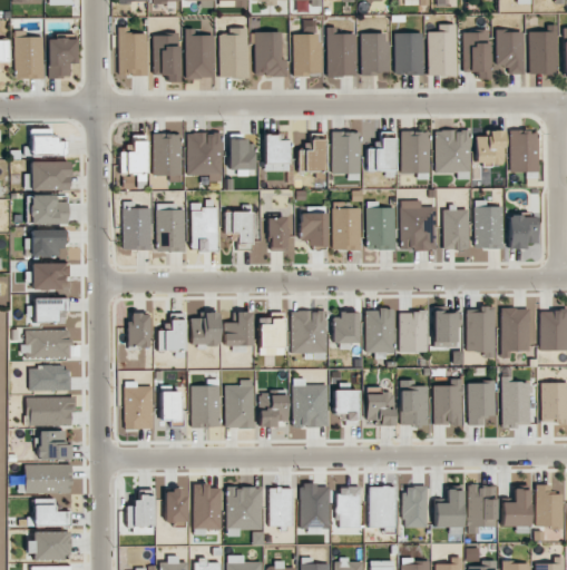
[(430,77),(459,76),(458,25),(440,25),(440,31),(429,32),(430,77)]
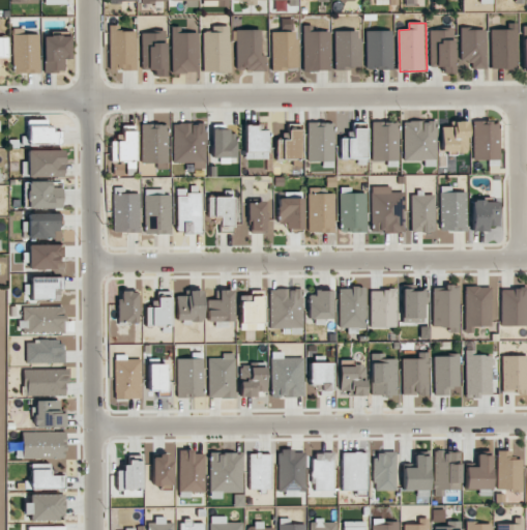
[(493,29),(493,69),(520,68),(520,23),(509,24),(509,29),(493,29)]
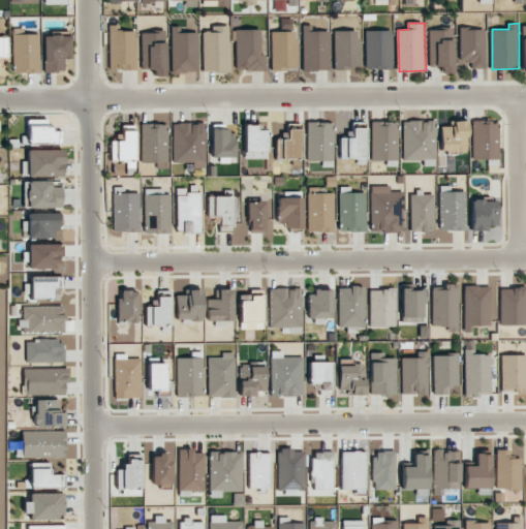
[(138,69),(137,31),(120,31),(120,25),(111,26),(112,69),(138,69)]
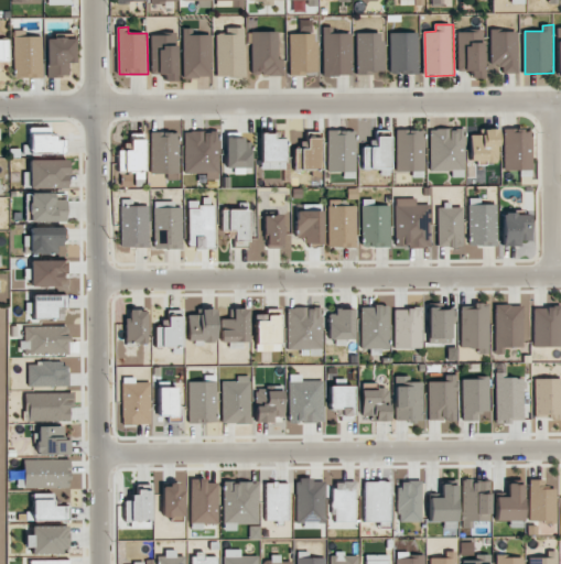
[(217,34),(219,77),(248,76),(247,26),(229,28),(229,34),(217,34)]
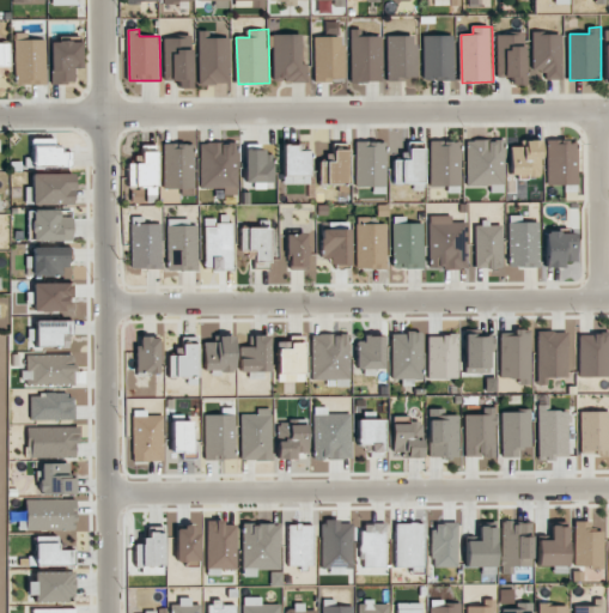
[(201,84),(232,84),(232,37),(215,37),(215,30),(201,30),(201,84)]
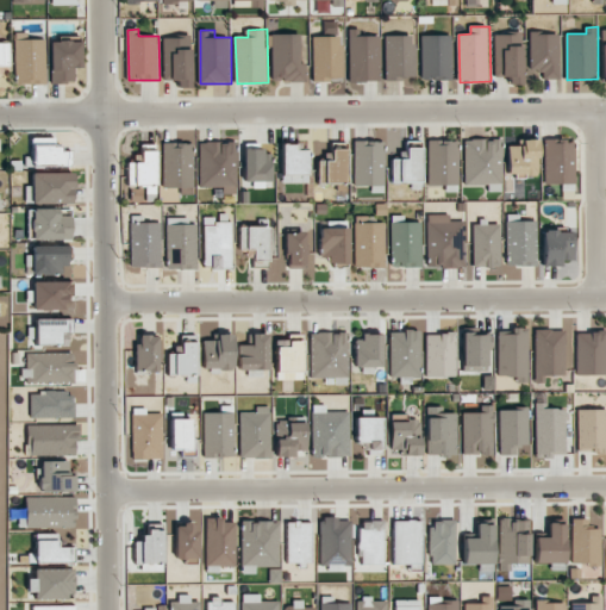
[(362,36),(362,30),(350,30),(351,82),(382,81),(381,36),(362,36)]
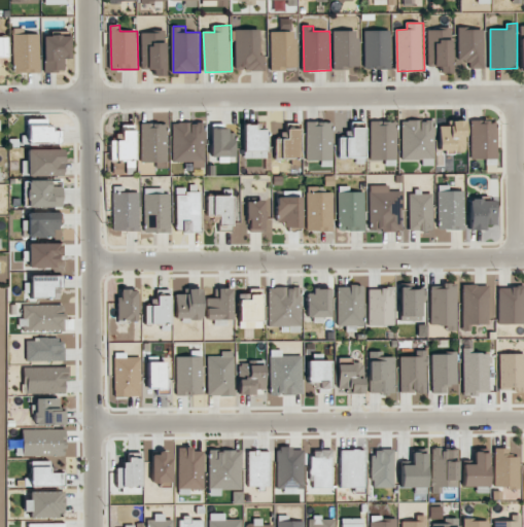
[(41,34),(26,34),(26,28),(15,29),(16,73),(42,73),(41,34)]
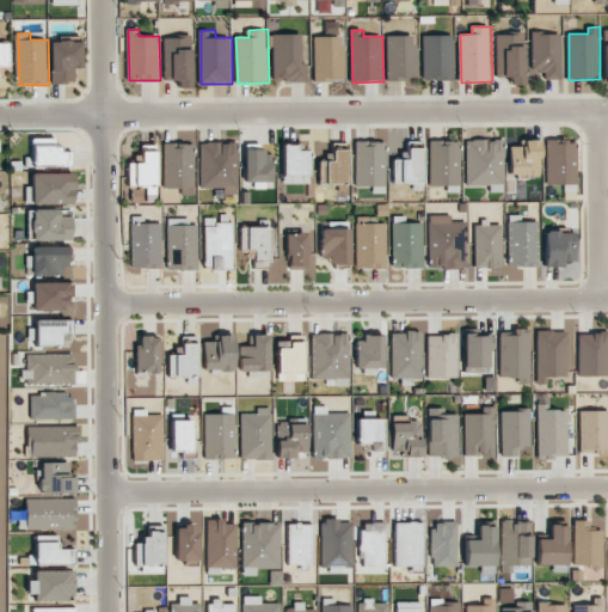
[(304,34),(275,35),(275,81),(309,81),(309,65),(304,65),(304,34)]
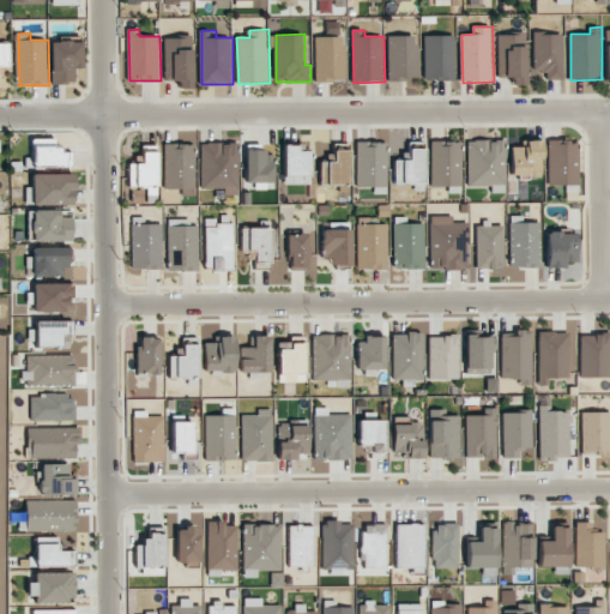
[(529,85),(527,34),(500,34),(501,78),(514,78),(514,85),(529,85)]
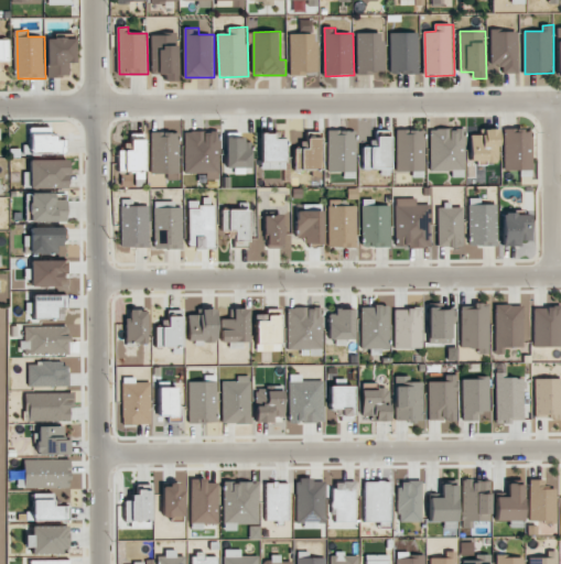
[(519,31),(492,31),(493,65),(505,65),(505,74),(520,73),(519,31)]
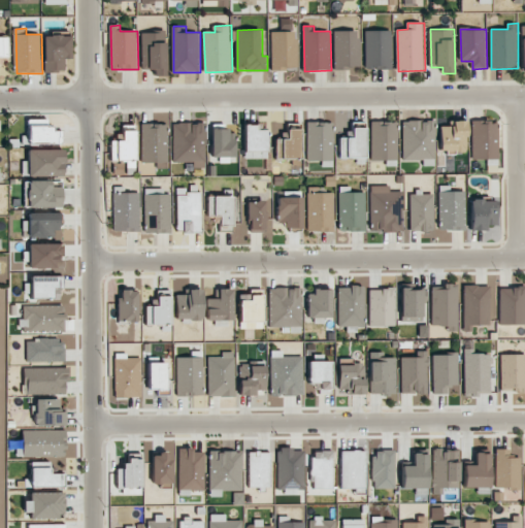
[(392,30),(366,31),(367,69),(393,69),(392,30)]
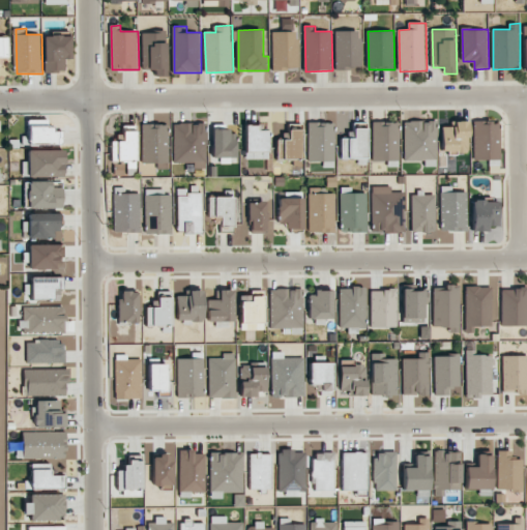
[(337,31),(337,68),(362,68),(361,31),(337,31)]
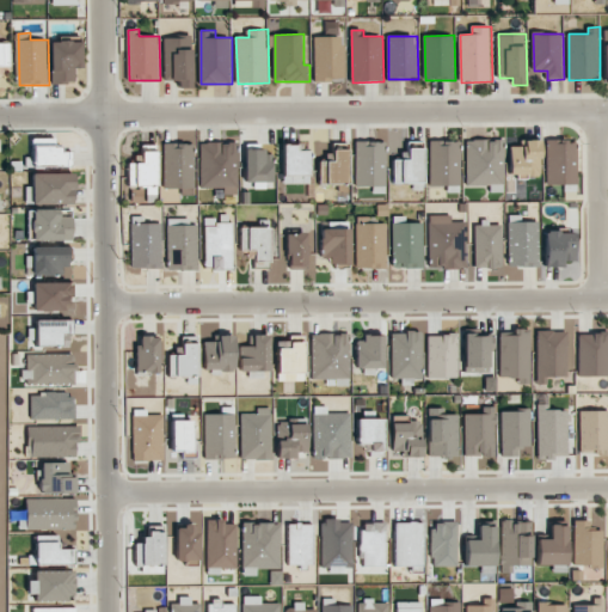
[(166,38),(167,80),(180,80),(182,87),(195,87),(194,37),(166,38)]
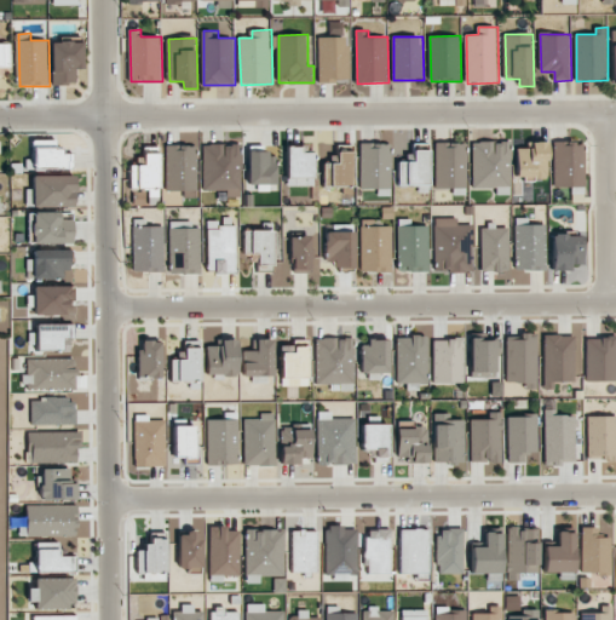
[(350,38),(320,38),(320,82),(350,82),(350,38)]
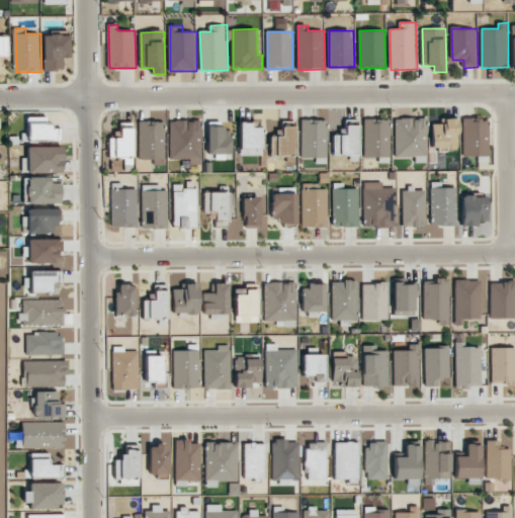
[(71,58),(72,35),(46,34),(45,70),(65,71),(65,58),(71,58)]
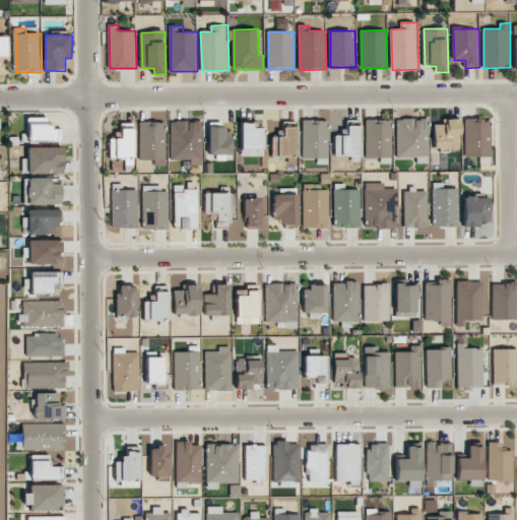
[(10,37),(0,37),(0,55),(9,56),(10,37)]
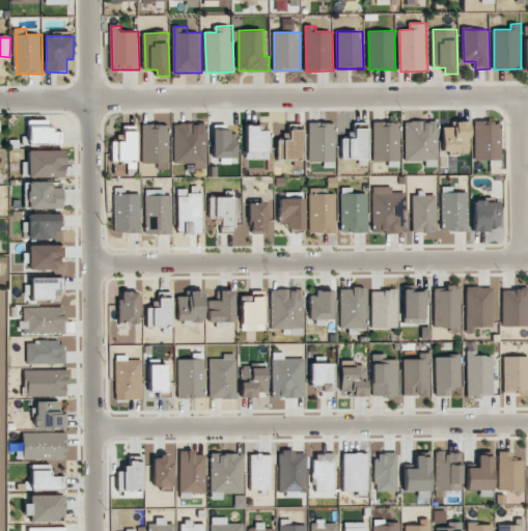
[(31,145),(64,144),(63,129),(50,130),(49,120),(30,120),(31,145)]
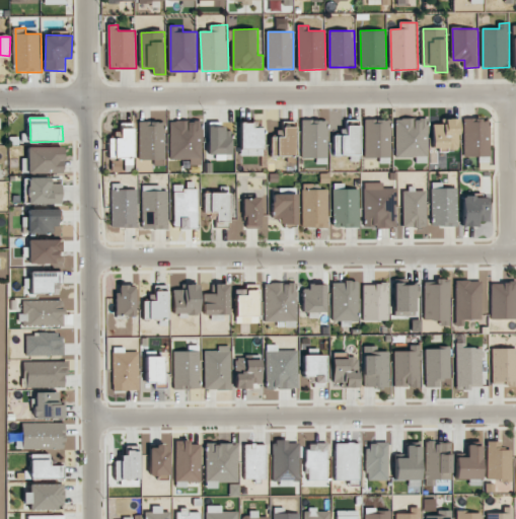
[(397,120),(397,157),(430,156),(429,119),(397,120)]
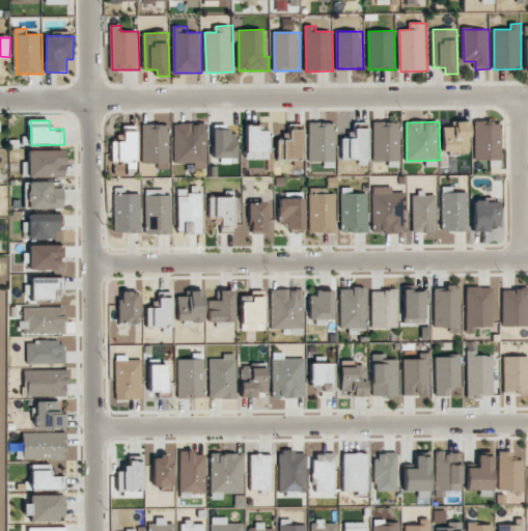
[(471,121),(452,121),(452,127),(444,128),(445,152),(472,152),(471,121)]
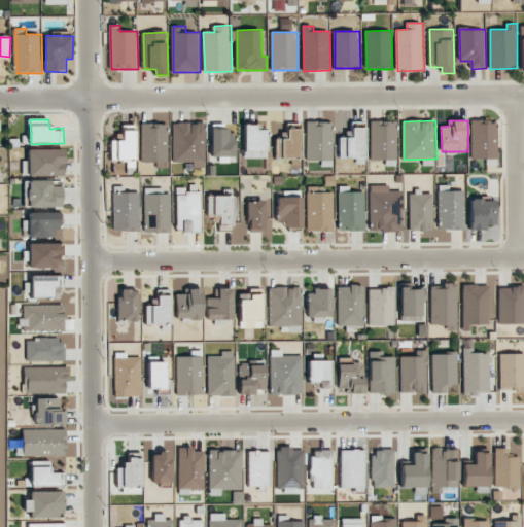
[(473,160),(499,159),(498,120),(473,121),(473,160)]
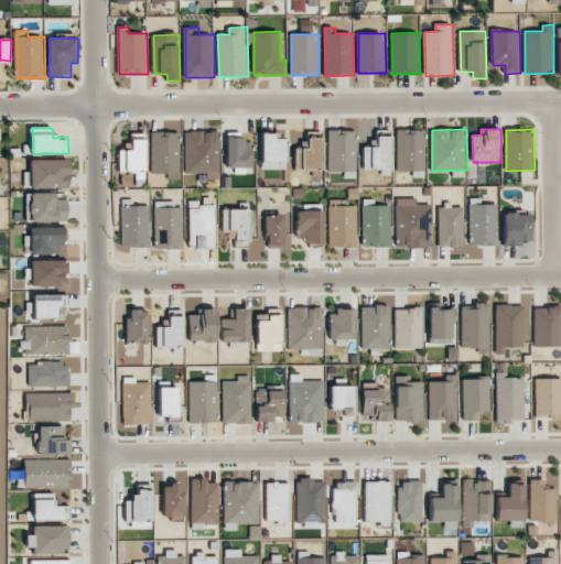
[(357,172),(357,131),(330,130),(330,172),(357,172)]
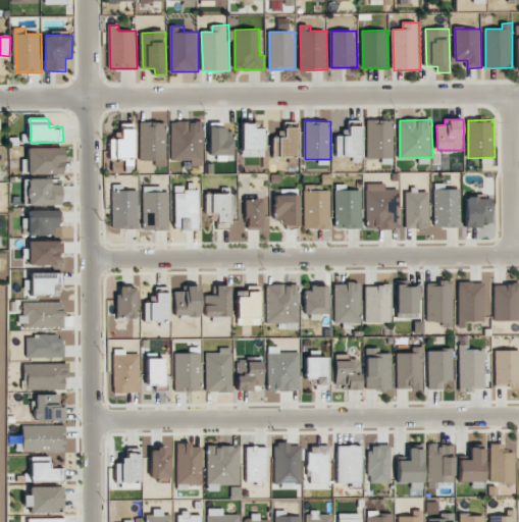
[(395,158),(395,120),(369,120),(369,158),(395,158)]
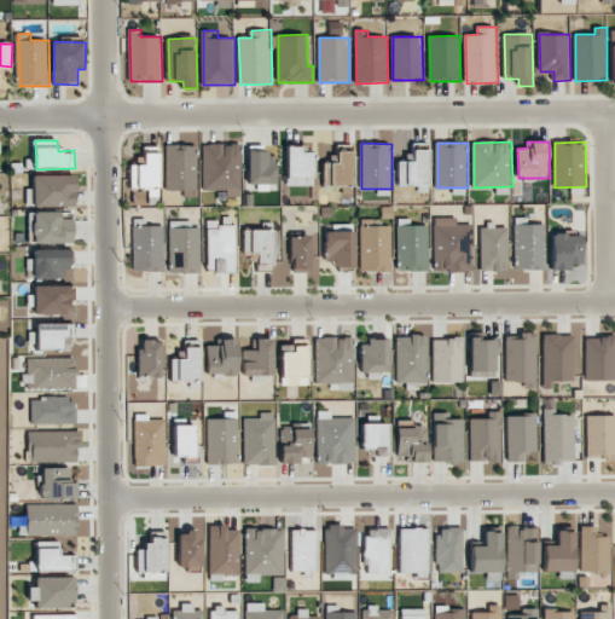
[(206,191),(244,190),(243,144),(204,144),(206,191)]
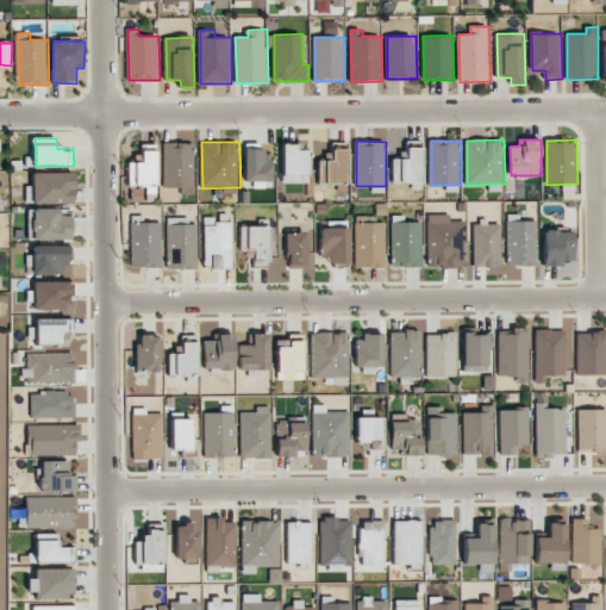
[(195,188),(195,143),(166,143),(166,187),(195,188)]
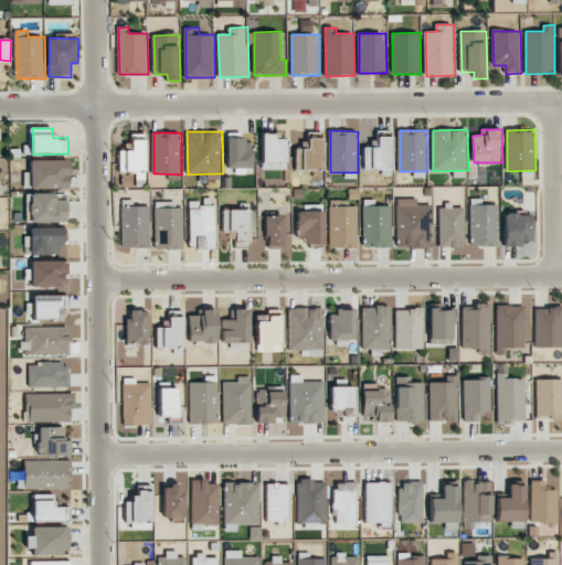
[(288,170),(288,140),(276,140),(276,134),(264,134),(264,170),(288,170)]
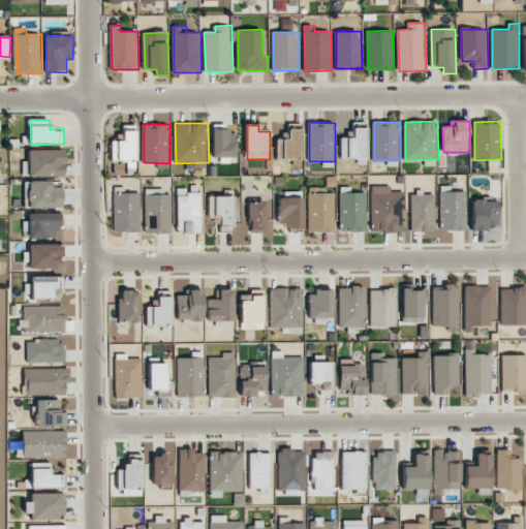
[(368,128),(353,129),(354,138),(342,138),(342,158),(360,158),(360,164),(369,164),(368,128)]
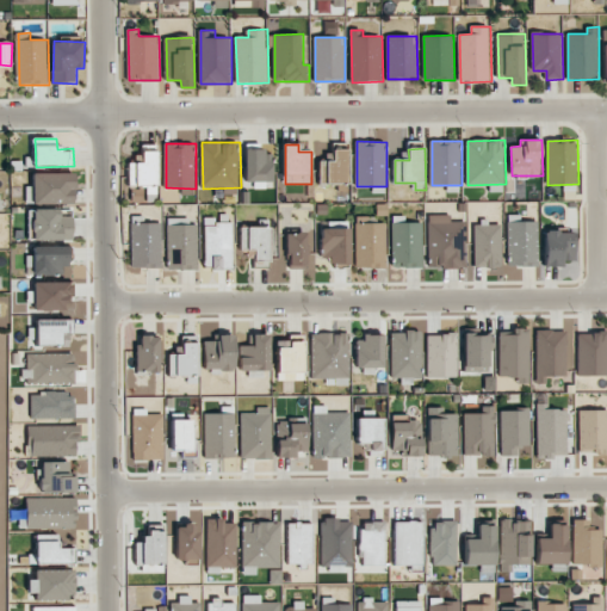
[(350,150),(334,149),(334,161),(321,161),(321,184),(348,185),(350,150)]
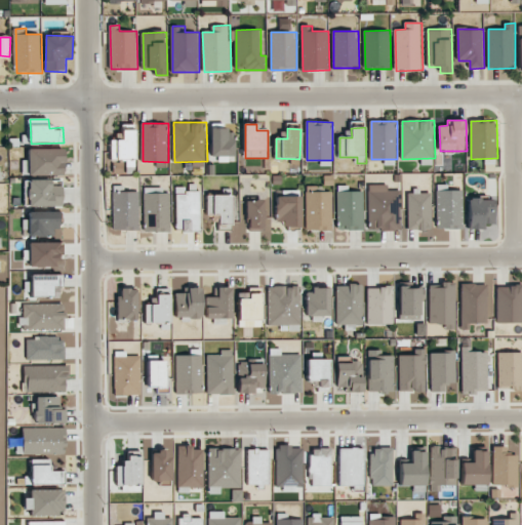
[(236,156),(237,130),(212,129),(212,156),(236,156)]
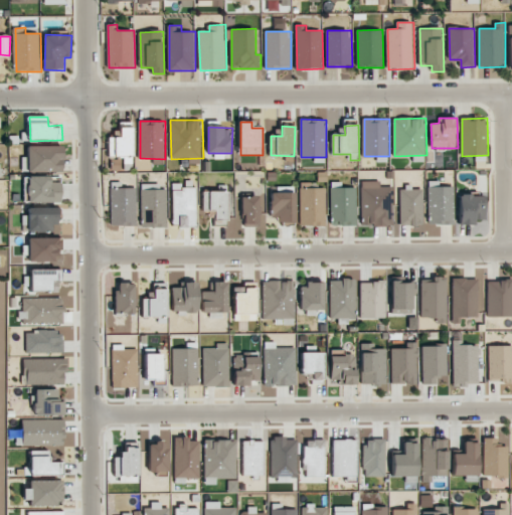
[(64,146),(26,145),(26,172),(63,172),(64,146)]
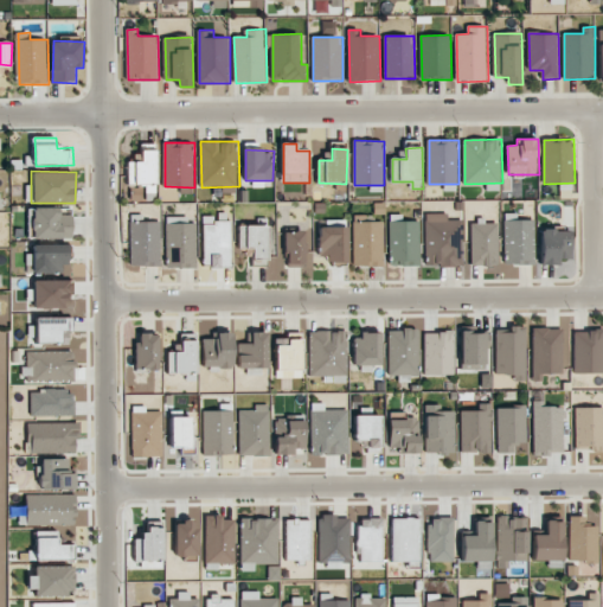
[(61,208),(34,208),(36,238),(75,238),(74,215),(61,216),(61,208)]
